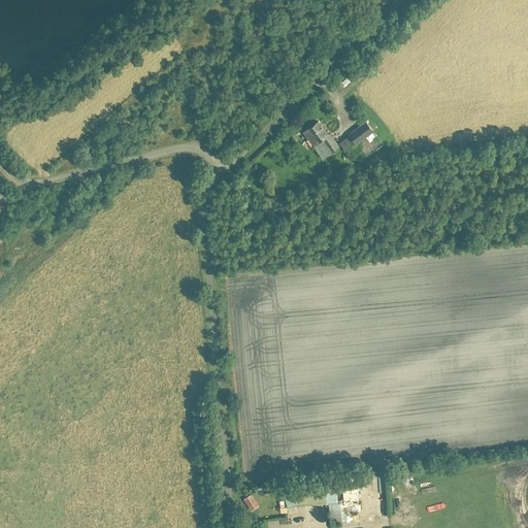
[(326,72),(332,76),(337,70),(331,65),(326,72)]
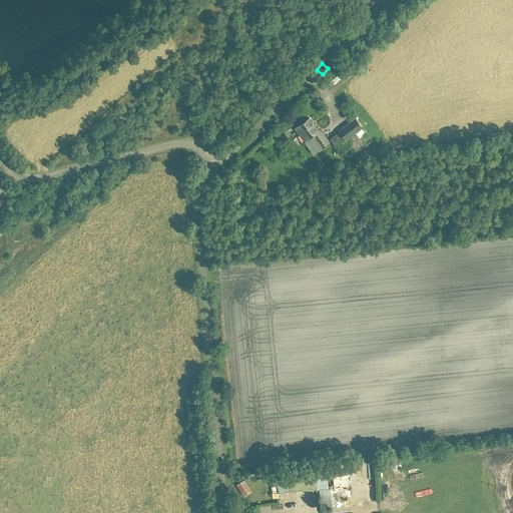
[(309,118),(295,128),(314,154),(329,143),(320,130),(318,130),(309,118)]
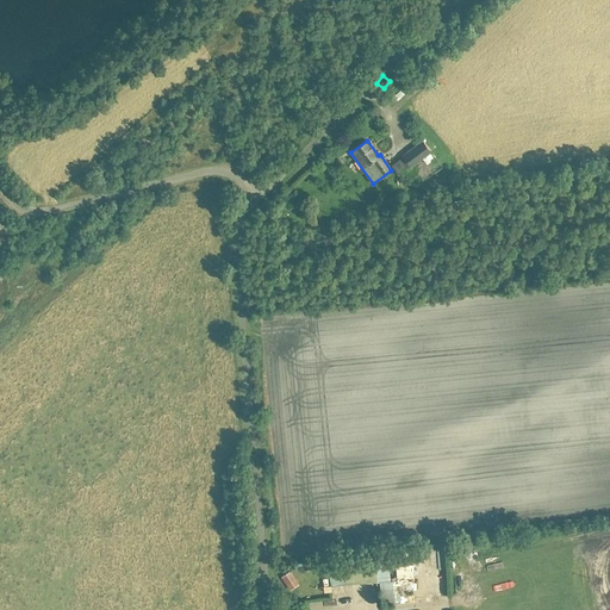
[(403,155),(411,166),(430,150),(423,141),(403,155)]
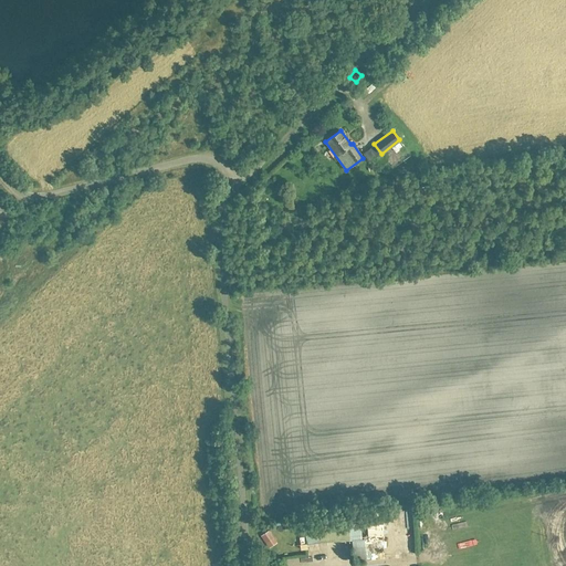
[(283,521),(283,527),(284,531),(304,528),(305,536),(301,536),(301,544),(297,545),(299,554),(308,553),(307,544),(356,540),(355,534),(354,534),(353,524),(348,524),(347,515),(283,521)]
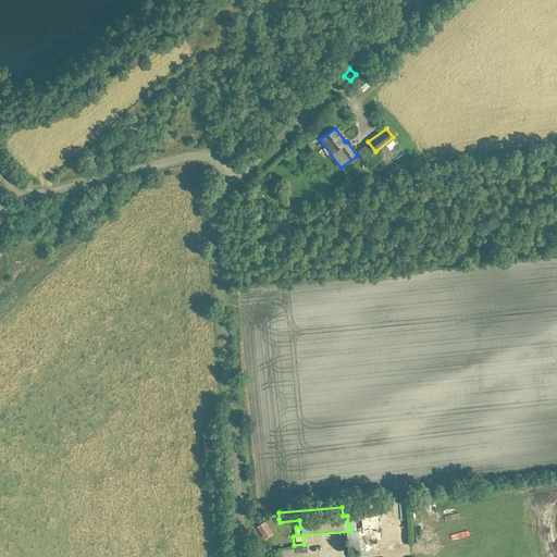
[(262,530),(270,525),(265,518),(258,521),(262,530)]
